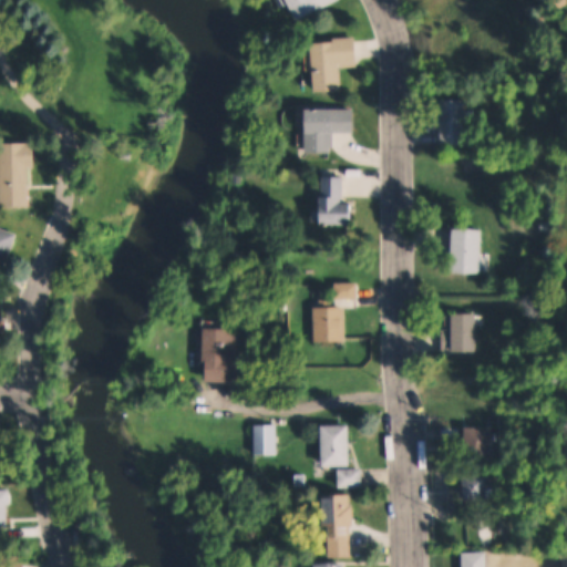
[(288,0),(330,0),(316,7),(318,10),(297,19),(288,0)]
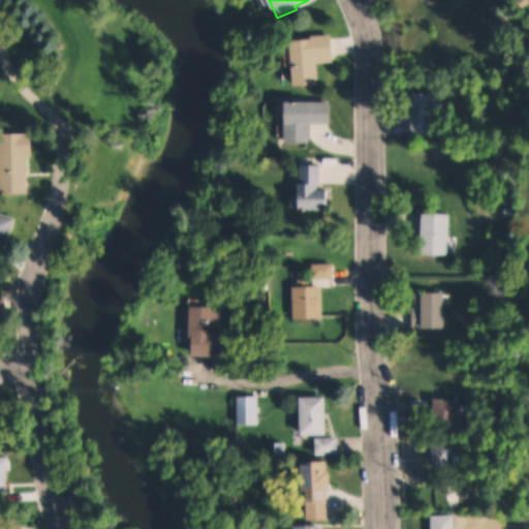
[(314,63),(316,83),(293,85),(288,40),(309,38),(308,35),(325,33),(329,61),(314,63)]
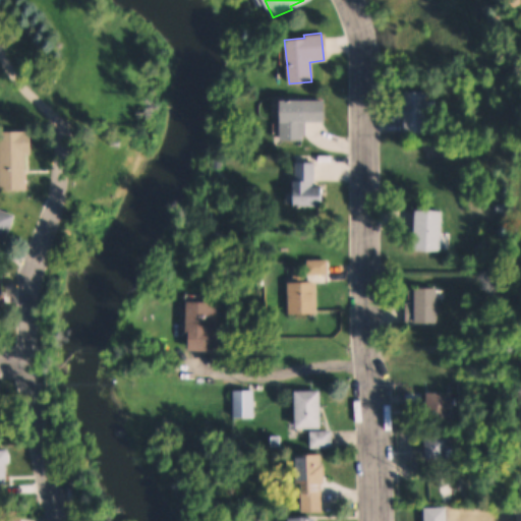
[(400,133),(397,93),(416,92),(419,132),(400,133)]
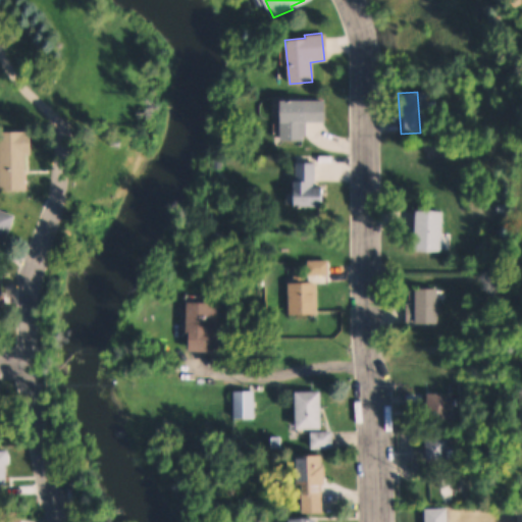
[(282,139),(282,99),(323,98),(323,120),(305,121),(305,138),(282,139)]
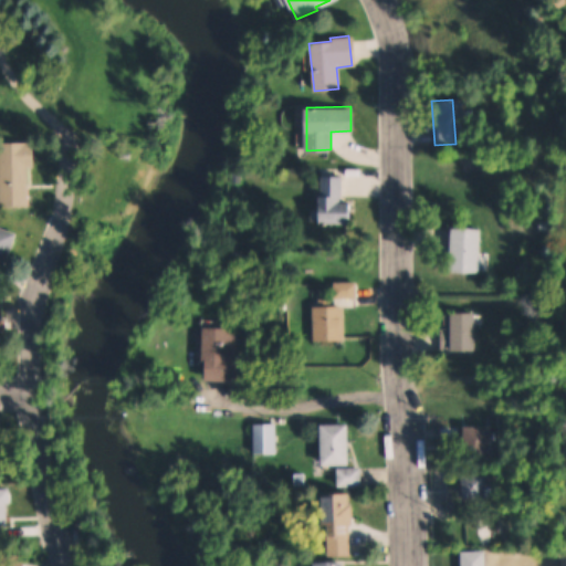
[(294,109),(303,109),(303,125),(295,125),(294,109)]
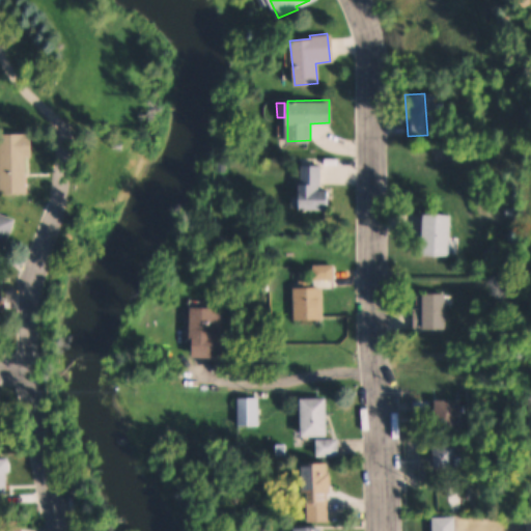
[(35,157),(29,157),(30,193),(3,194),(3,132),(35,132),(35,157)]
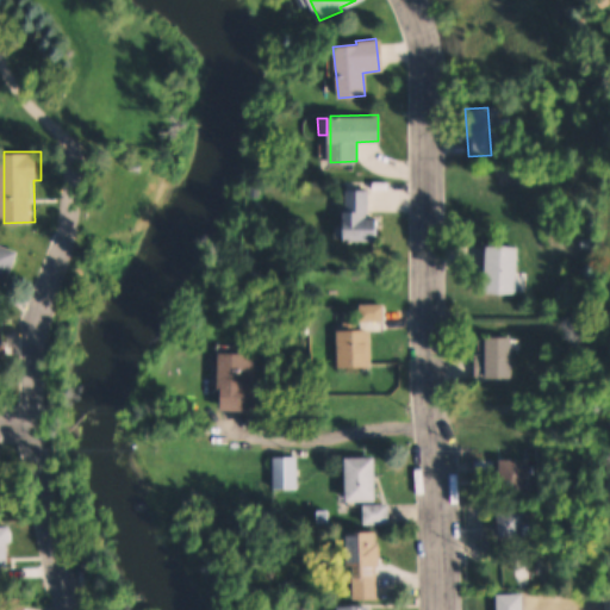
[(379,218),(379,241),(349,242),(348,188),(368,188),(369,218),(379,218)]
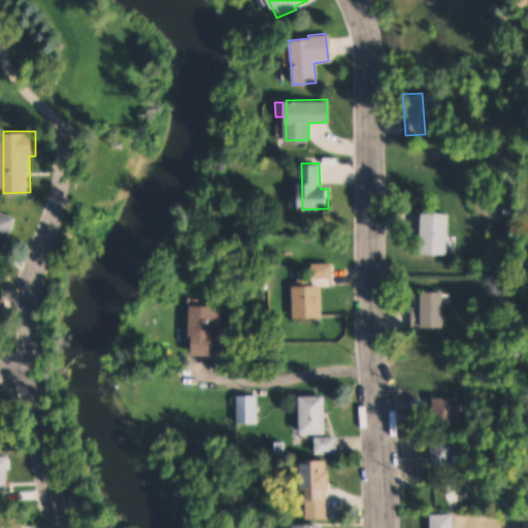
[(0,210),(19,217),(8,243),(0,240),(0,210)]
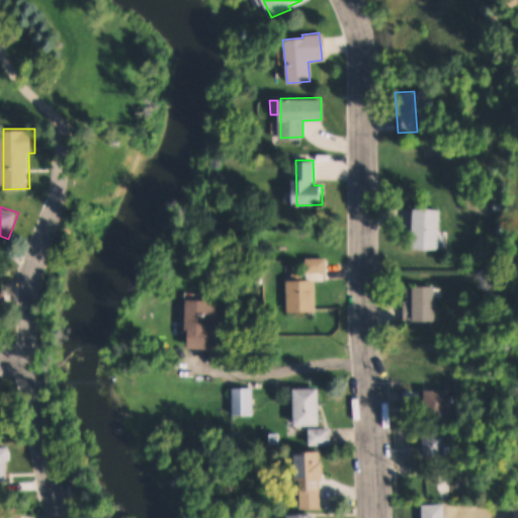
[(409,248),(410,208),(434,209),(433,249),(409,248)]
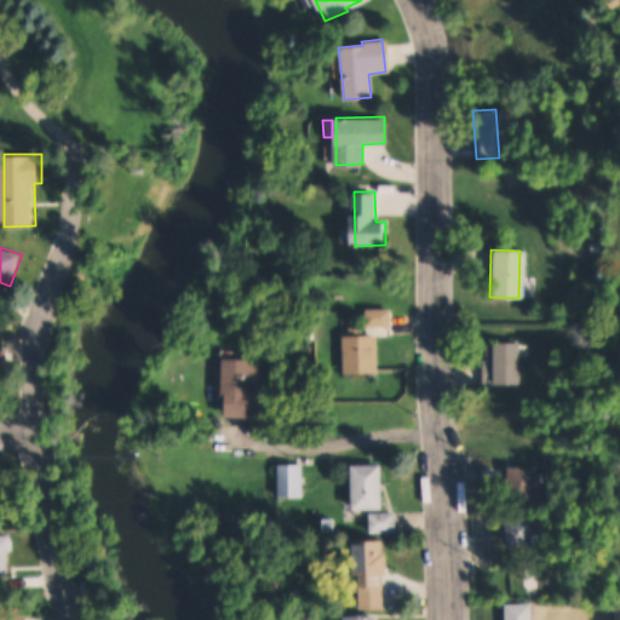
[(367,310),(390,309),(390,326),(367,327),(367,310)]
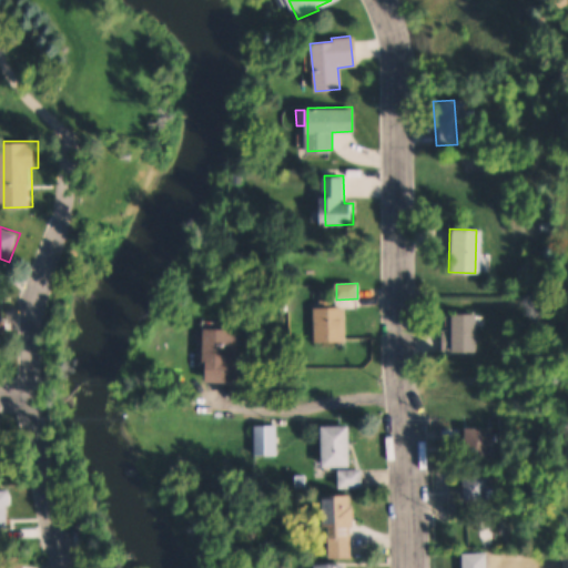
[(322,301),(333,300),(334,308),(346,308),(346,342),(317,342),(316,308),(322,308),(322,301)]
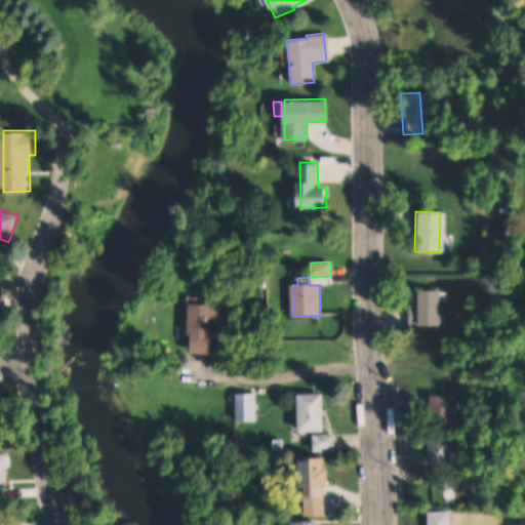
[(415,289),(436,289),(437,325),(405,326),(404,305),(416,304),(415,289)]
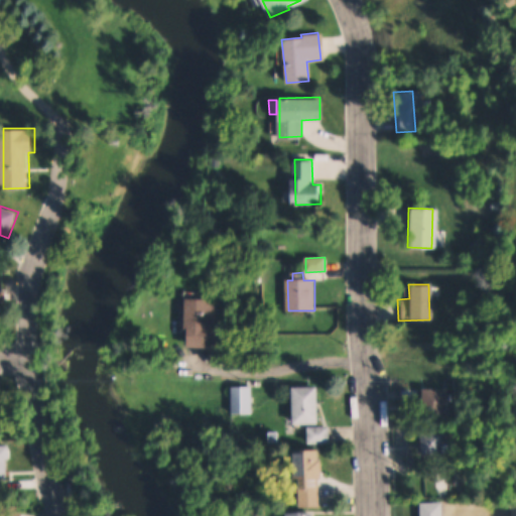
[(175,298),(182,298),(182,308),(174,308),(175,298)]
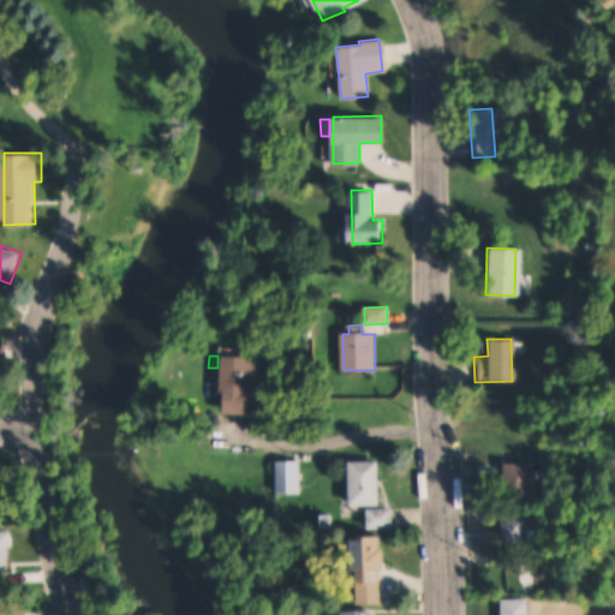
[(225,356),(261,357),(261,386),(263,386),(263,413),(227,413),(228,392),(224,392),(225,356)]
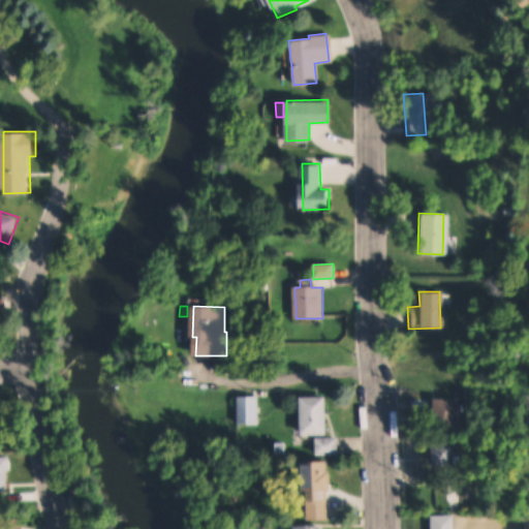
[(238,397),(257,396),(257,424),(238,425),(238,397)]
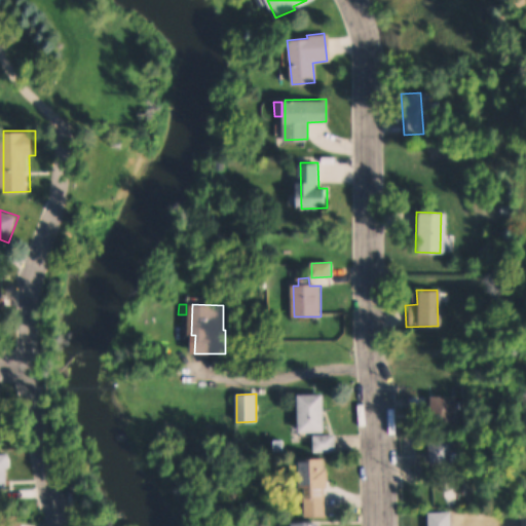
[(299,395),(323,395),(324,431),(300,433),(299,395)]
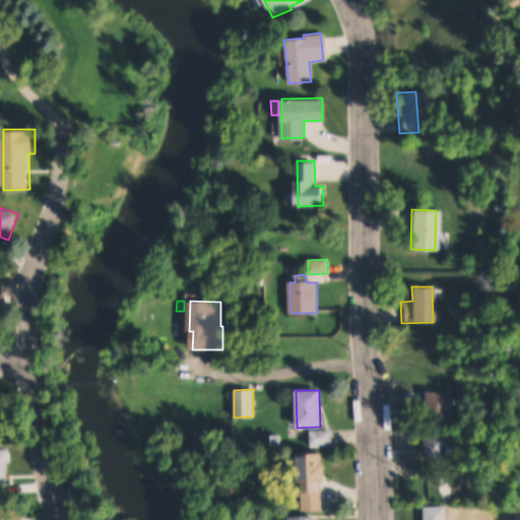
[(423,392),(446,391),(446,416),(423,416),(423,392)]
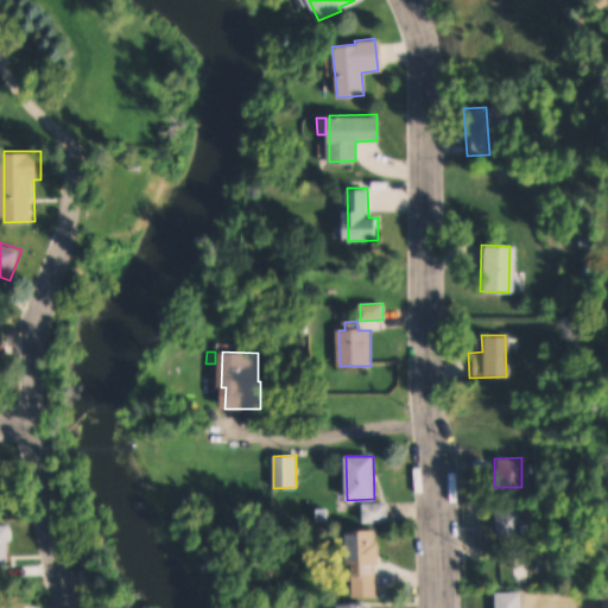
[(362,502),(386,502),(386,521),(363,523),(362,502)]
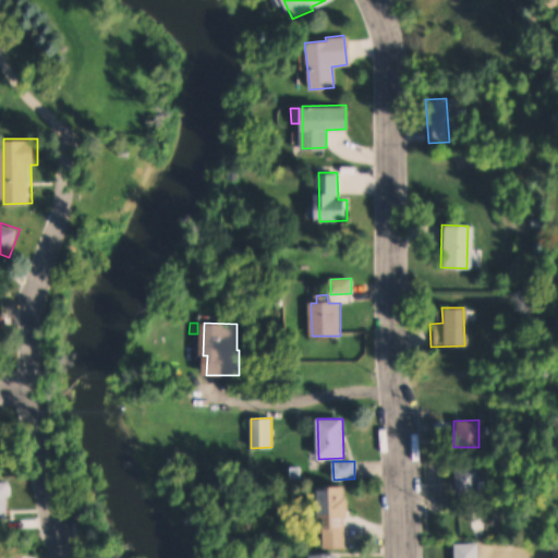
[(451,468),(476,466),(476,480),(482,480),(482,488),(476,488),(476,492),(451,492),(451,468)]
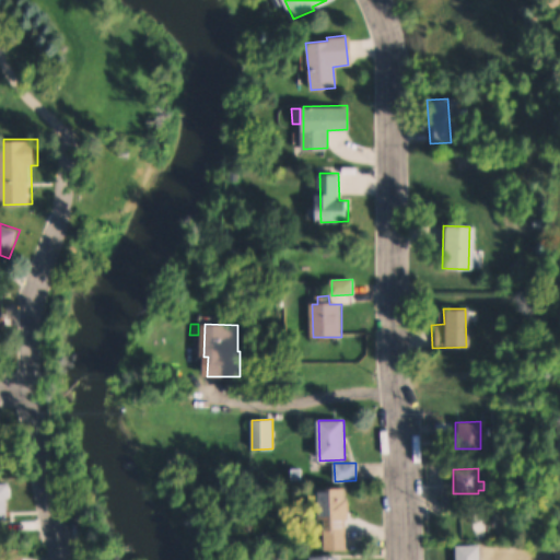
[(0,483),(9,483),(9,520),(0,520),(0,483)]
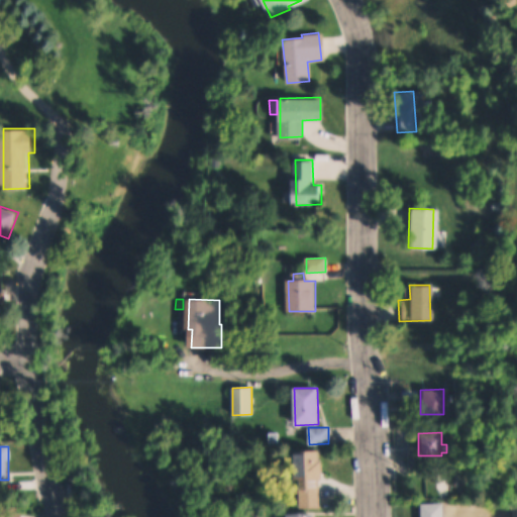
[(301,507),(300,450),(318,450),(319,459),(322,459),(322,479),(319,479),(320,507),(301,507)]
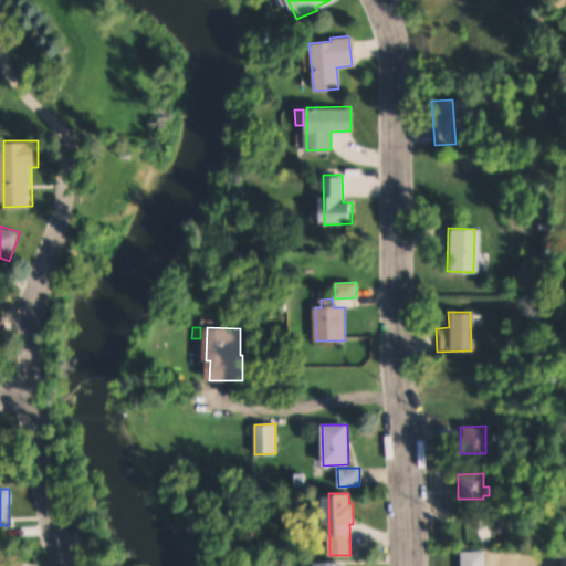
[(456,565),(456,551),(478,549),(478,565),(456,565)]
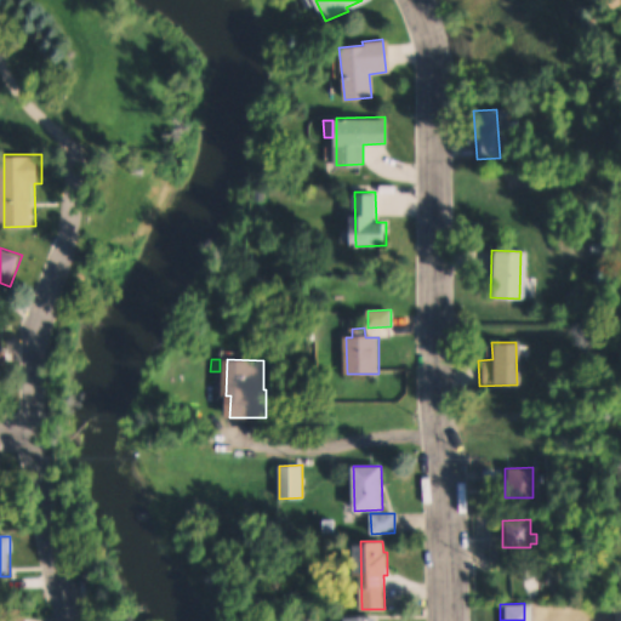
[(7,620),(7,607),(30,607),(30,620),(7,620)]
